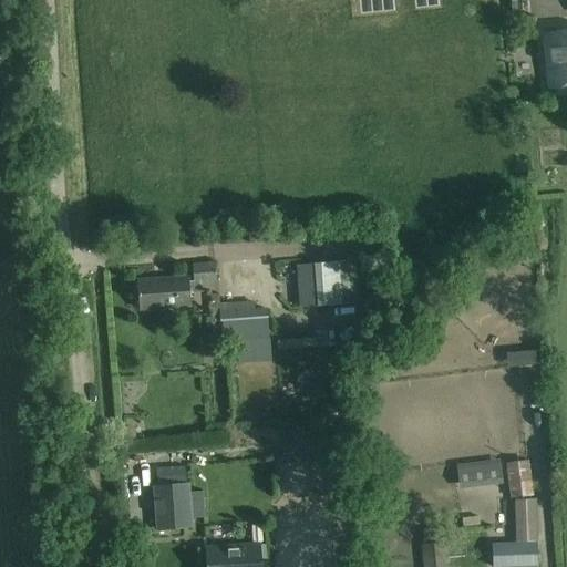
[(548,89),(566,86),(566,31),(544,33),(548,89)]
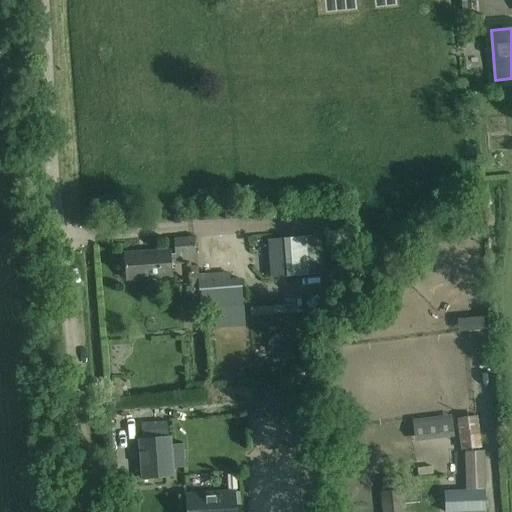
[(284,238),(287,277),(308,275),(305,237),(284,238)]
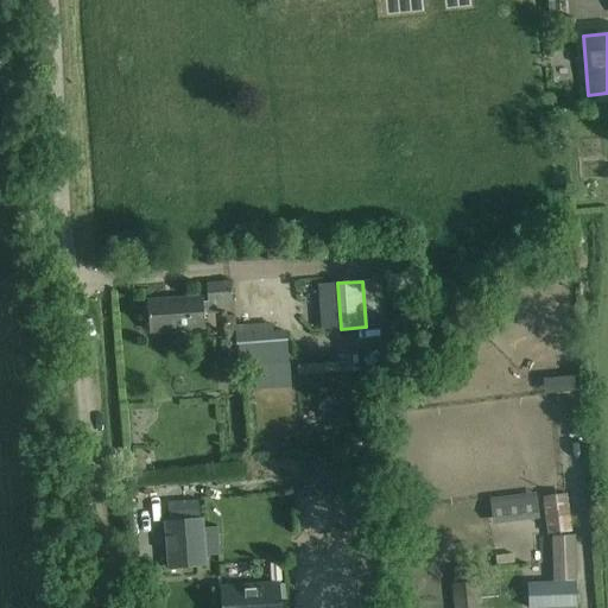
[(207,303),(207,304),(219,303),(232,302),(230,283),(206,285),(207,303)]
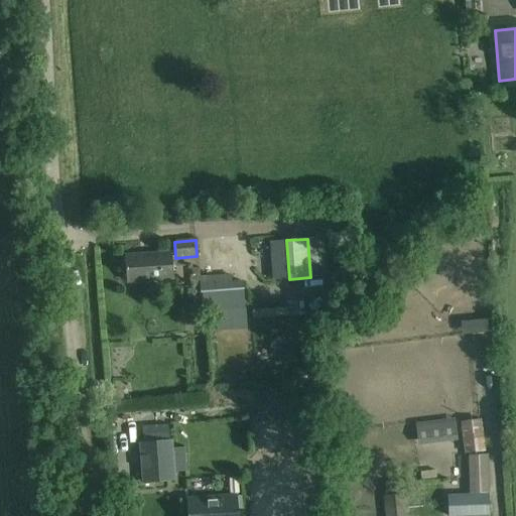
[(171,253),(125,256),(126,282),(173,278),(172,265),(184,264),(186,262),(185,257),(175,258),(175,257),(172,257),(171,253)]
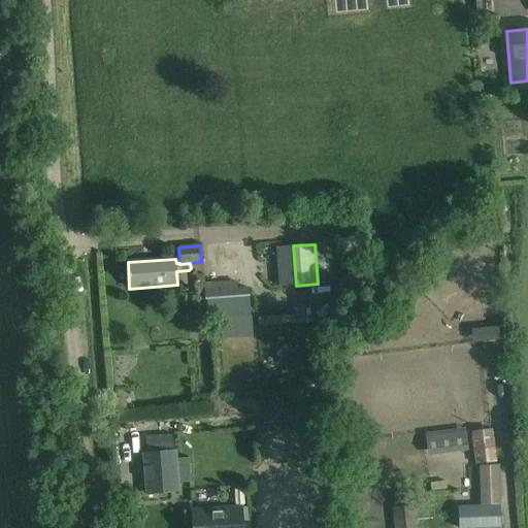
[(294,314),(256,315),(257,326),(294,324),(294,314)]
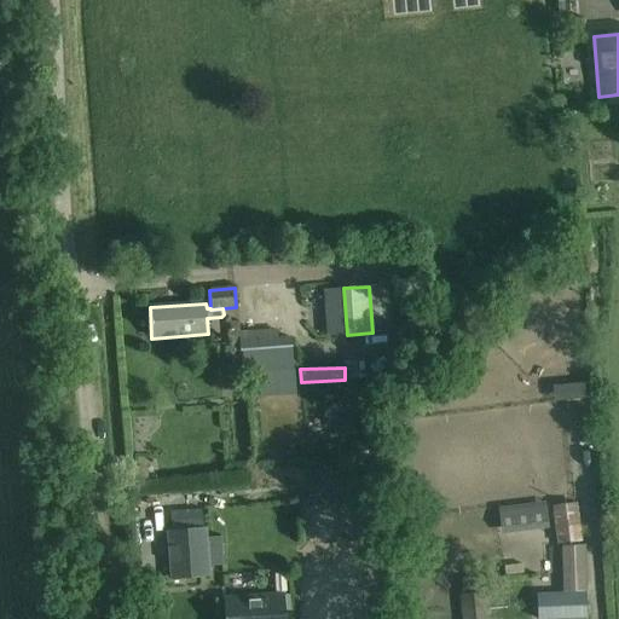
[(293,371),(279,371),(248,374),(249,391),(293,387),(293,371)]
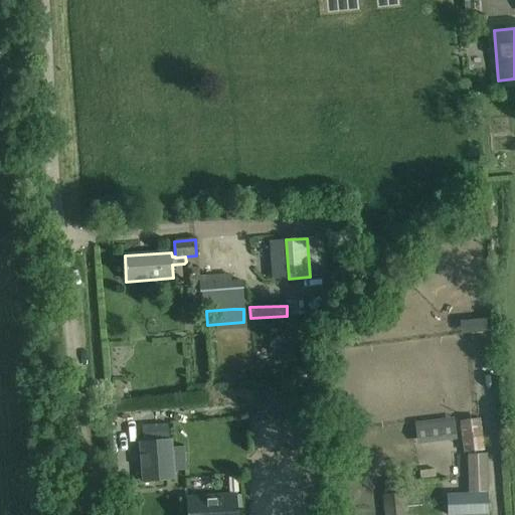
[(283,342),(274,324),(253,334),(264,352),(283,342)]
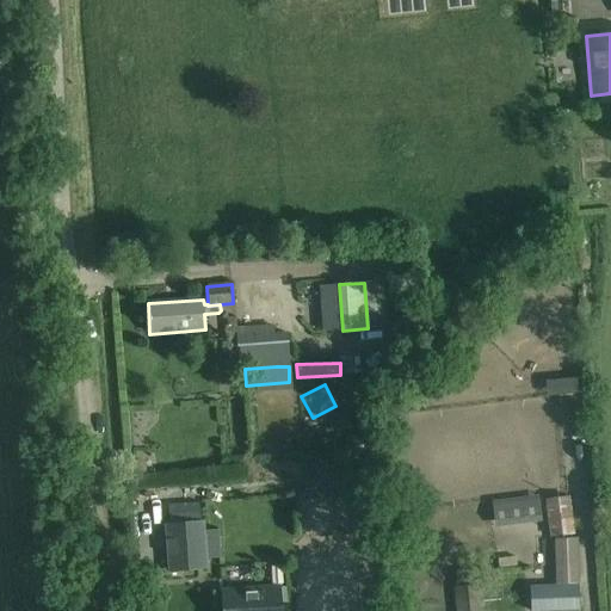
[(303,479),(304,495),(347,492),(346,476),(303,479)]
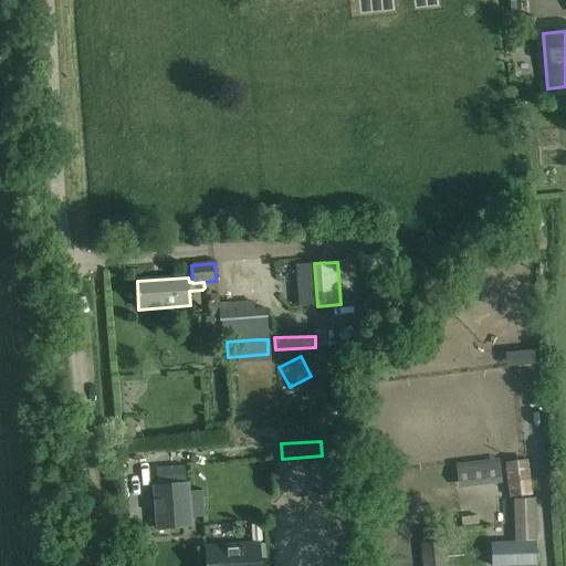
[(530,495),(525,460),(505,462),(510,498),(530,495)]
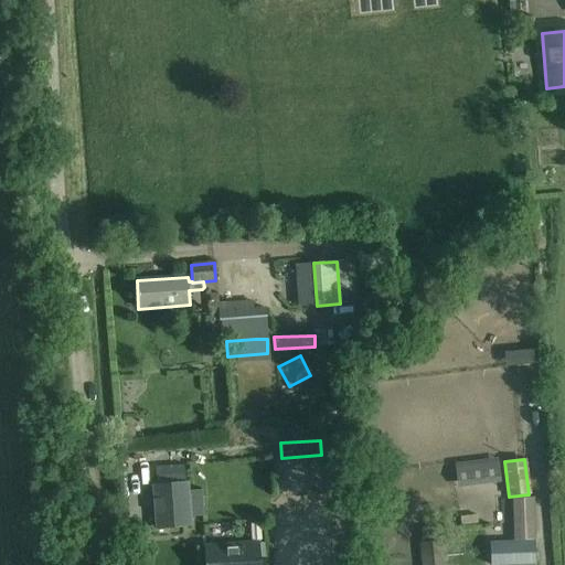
[(499,480),(497,462),(455,467),(457,484),(499,480)]
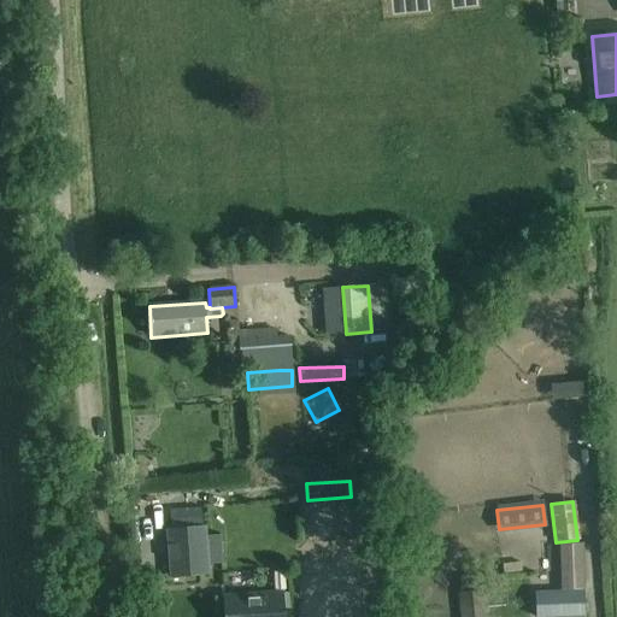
[(209,575),(207,559),(205,527),(166,529),(170,577),(209,575)]
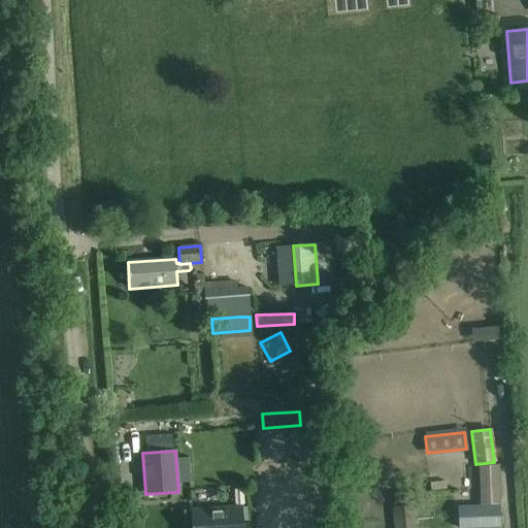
[(458,508),(458,527),(475,527),(477,527),(499,527),(498,488),(480,489),(481,505),(481,507),(458,508)]
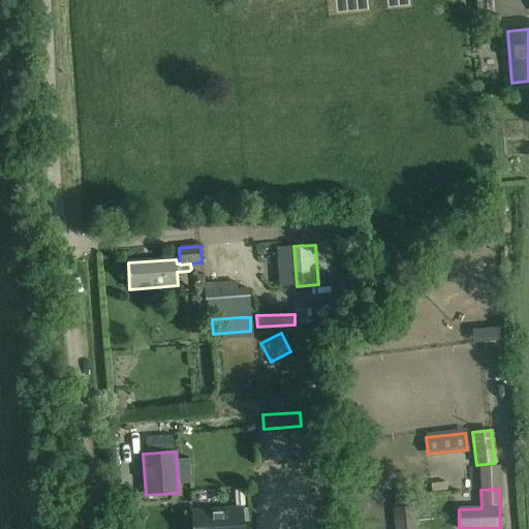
[(396,528),(416,528),(414,506),(394,508),(396,528)]
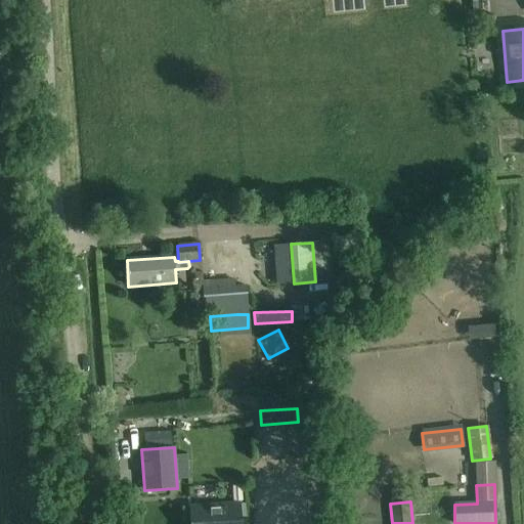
[(189,506),(190,523),(239,523),(238,503),(189,506)]
